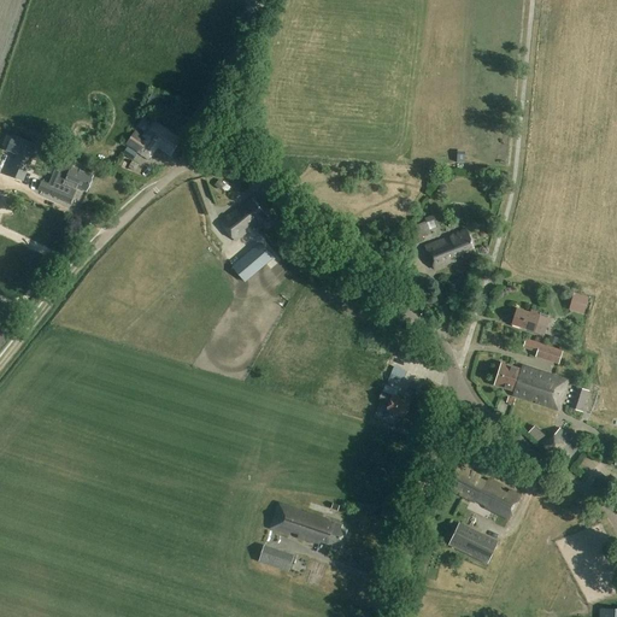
[(159,112),(164,101),(152,97),(147,107),(159,112)]
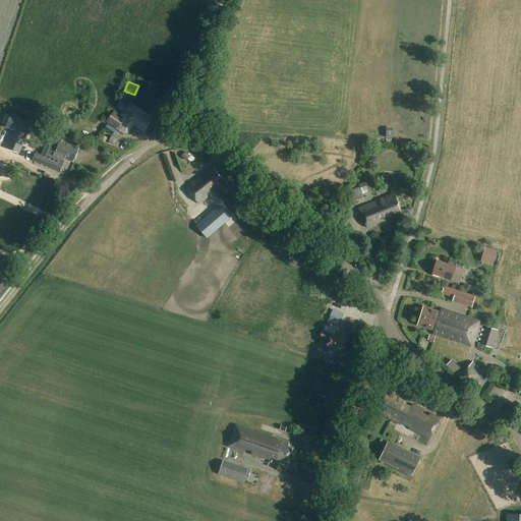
[(107,122),(117,128),(125,134),(133,124),(143,131),(153,119),(128,102),(119,114),(124,118),(123,119),(117,115),(118,113),(115,111),(107,122)]
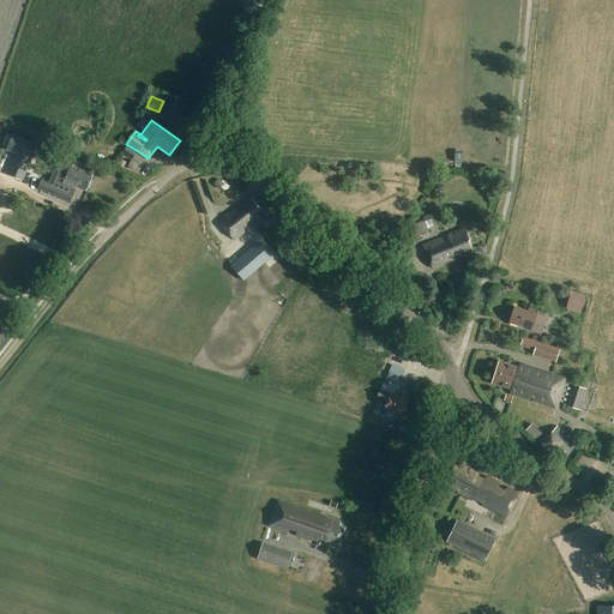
[(124,136),(130,125),(121,121),(116,131),(124,136)]
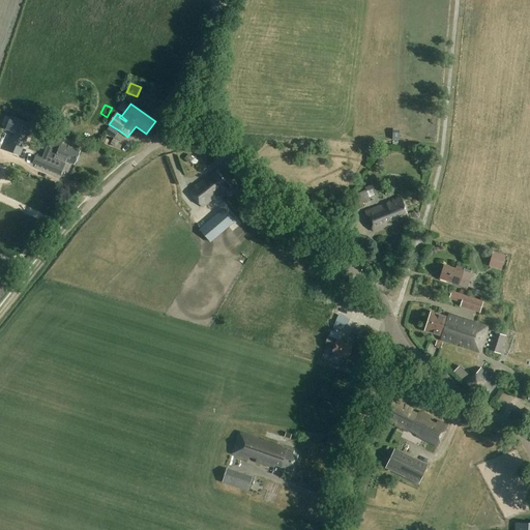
[(12,138),(22,143),(28,128),(29,129),(30,126),(10,117),(5,126),(16,130),(12,138)]
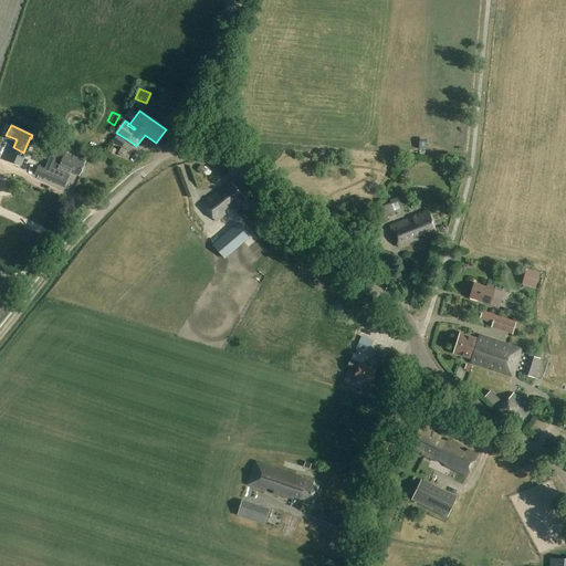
[(122,147),(126,142),(117,135),(113,140),(122,147)]
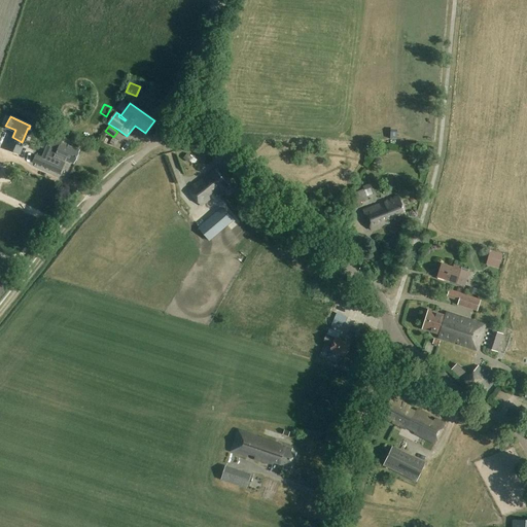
[(50,136),(41,156),(64,167),(66,161),(74,164),(79,150),(61,143),(62,141),(50,136)]
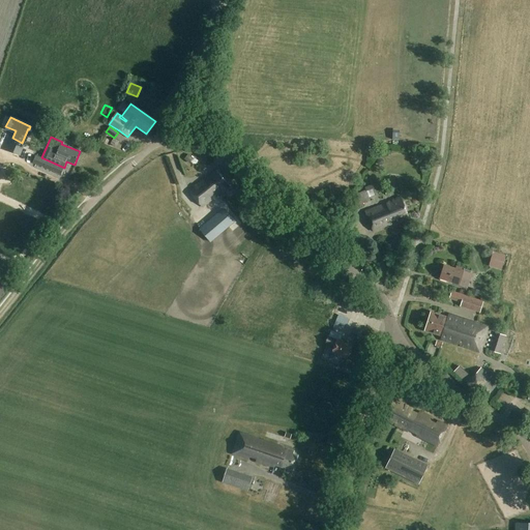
[(105,149),(108,155),(117,151),(114,145),(105,149)]
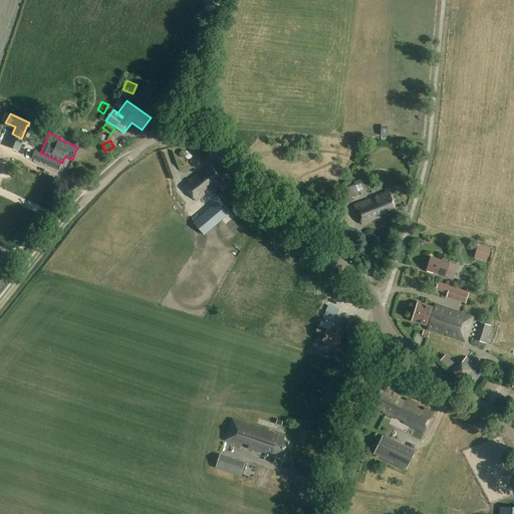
[(183,159),(186,156),(187,154),(185,152),(183,150),(179,155),(183,159)]
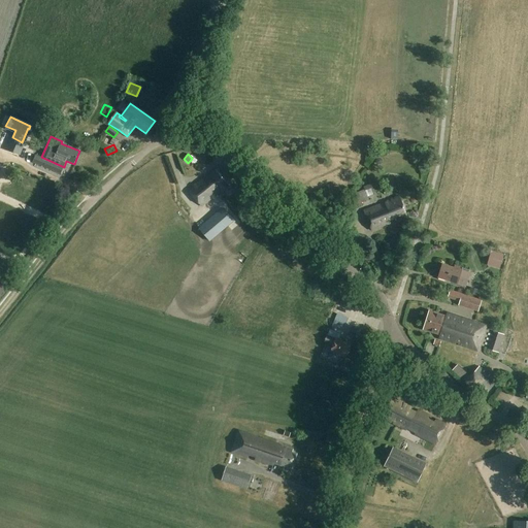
[(61,174),(64,167),(41,157),(36,155),(33,162),(61,174)]
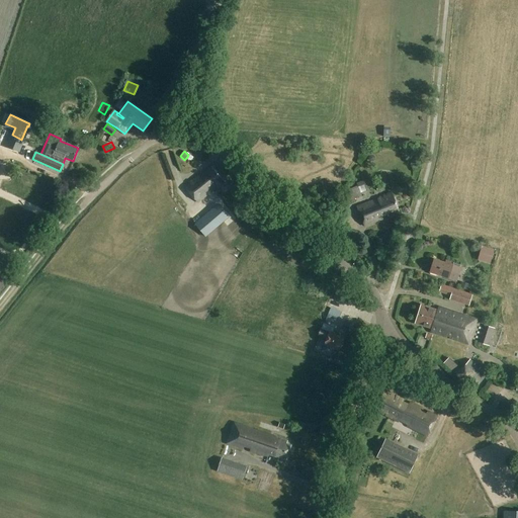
[(218,189),(225,184),(221,179),(222,179),(211,167),(204,172),(206,175),(201,178),(199,175),(185,187),(197,201),(216,186),(218,189)]
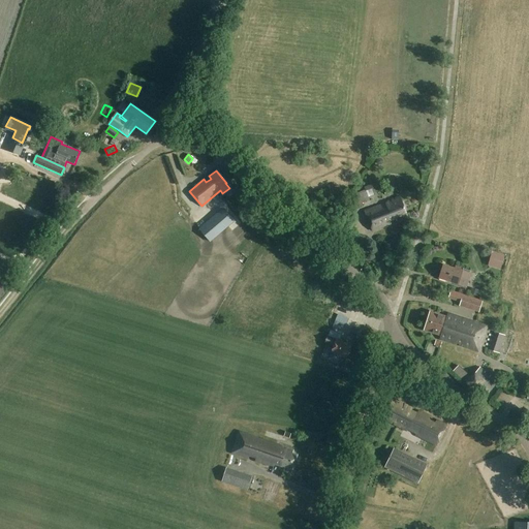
[(358,210),(363,207),(362,204),(370,200),(365,190),(356,193),(358,195),(352,197),(358,210)]
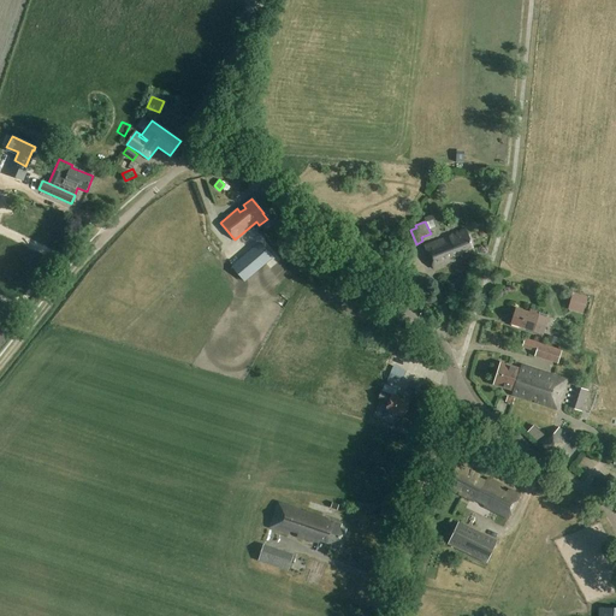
[(461,256),(473,252),(465,230),(450,236),(451,237),(425,248),(433,270),(455,260),(454,258),(461,255),(461,256)]
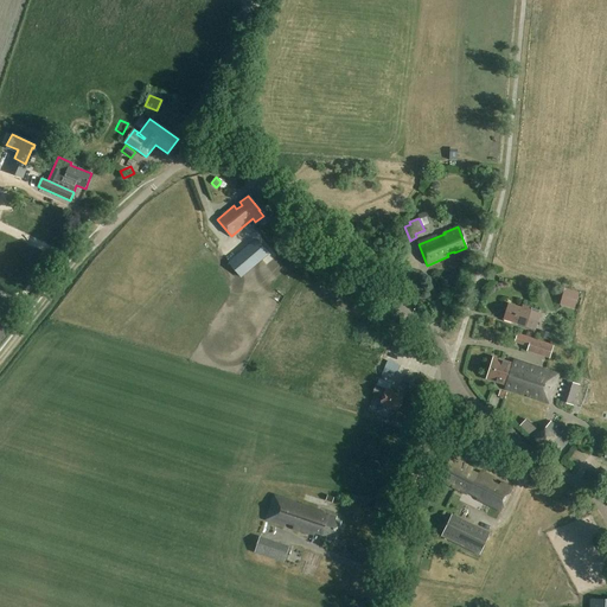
[(230,259),(243,275),(268,254),(255,237),(235,254),(230,259)]
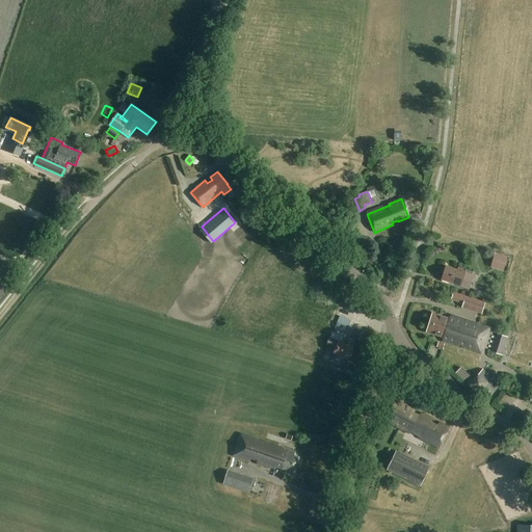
[(494,253),(491,262),(504,265),(507,256),(494,253)]
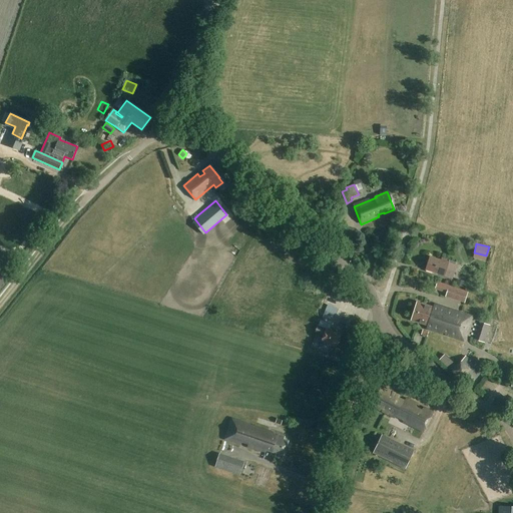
[(425,269),(444,276),(453,279),(458,264),(448,261),(441,259),(441,261),(429,257),(425,269)]
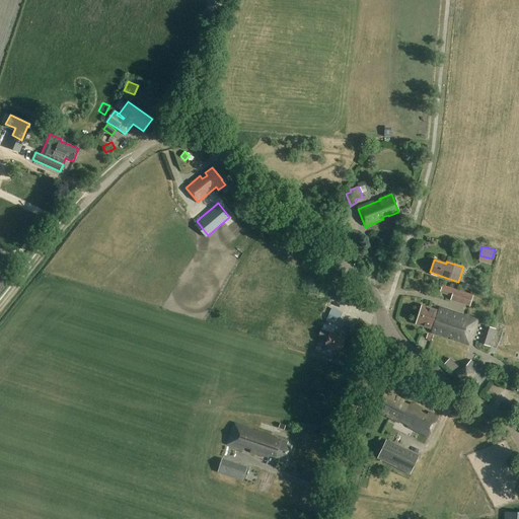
[(452,296),(451,300),(469,306),(473,295),(454,289),(452,296)]
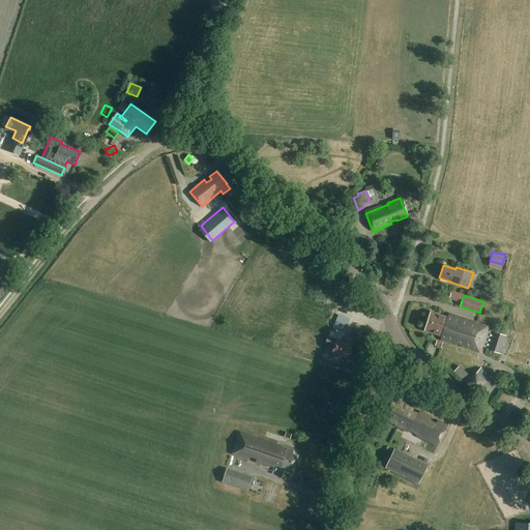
[(480,326),(451,317),(451,319),(446,317),(432,312),(425,330),(442,336),(440,340),(472,351),(478,353),(481,344),(483,335),(484,335),(487,328),(480,326)]
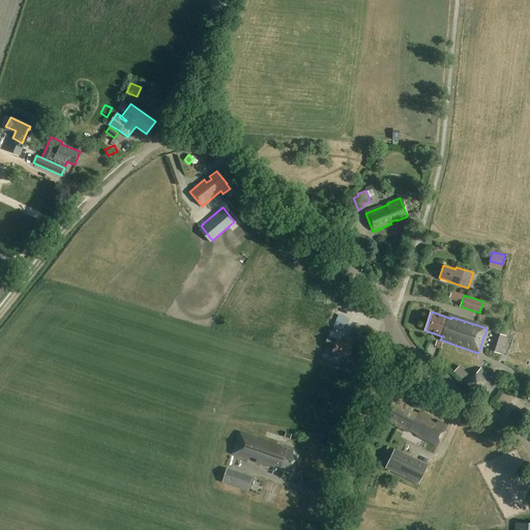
[(339,315),(333,327),(343,331),(348,319),(339,315)]
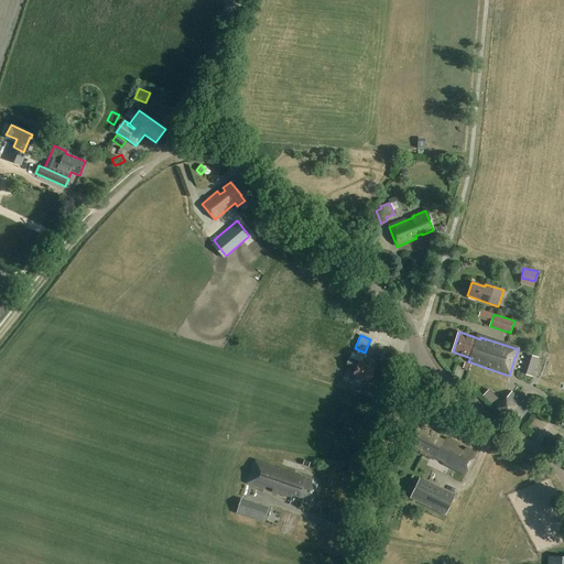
[(531,376),(537,357),(528,355),(521,372),(531,376)]
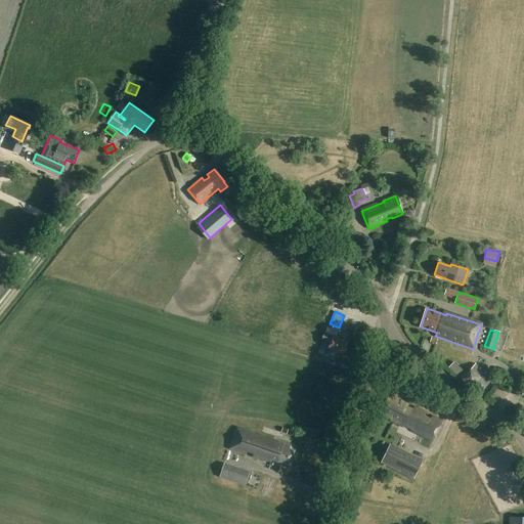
[(323,334),(321,340),(330,343),(328,350),(342,355),(346,342),(323,334)]
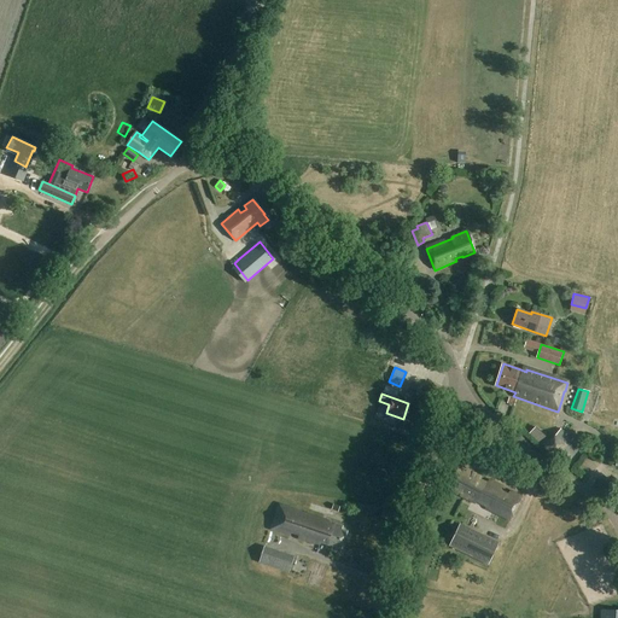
[(546,447),(566,465),(582,447),(573,438),(571,441),(565,436),(567,433),(561,429),(552,439),(546,447)]
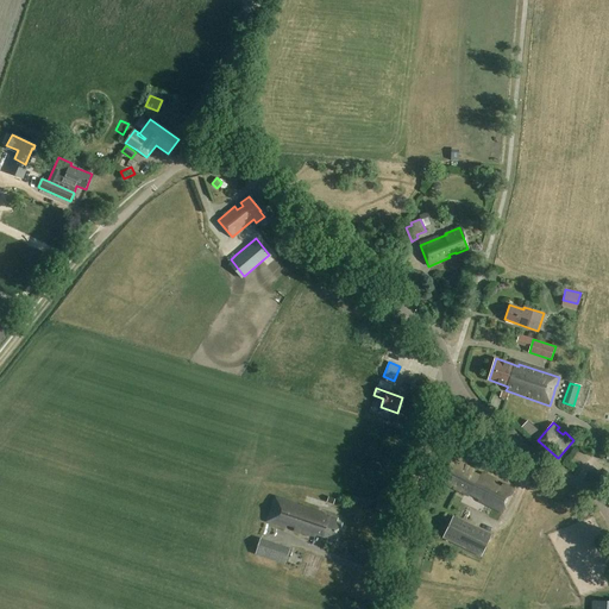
[(528,433),(534,438),(541,431),(535,425),(528,433)]
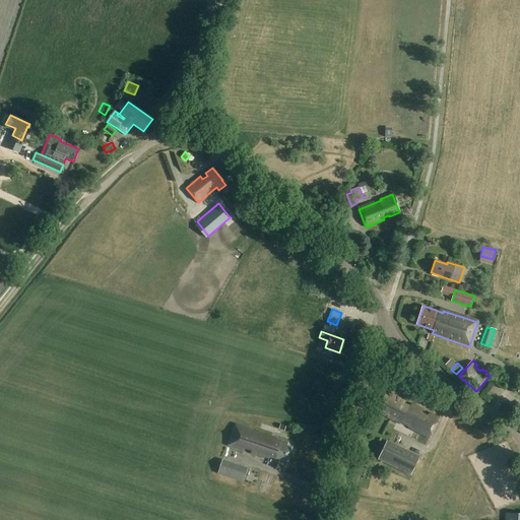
[(387,391),(376,411),(400,424),(400,423),(408,427),(408,428),(429,438),(431,433),(435,435),(437,430),(434,429),(439,417),(430,412),(428,415),(421,412),(424,409),(411,403),(409,406),(403,403),(405,400),(387,391)]
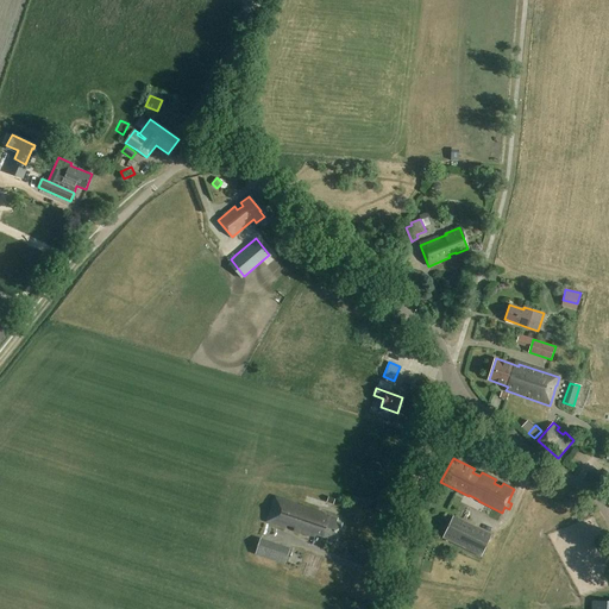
[(334,540),(340,522),(334,521),(336,518),(275,496),(267,520),(309,535),(311,533),(314,534),(314,533),(334,540)]
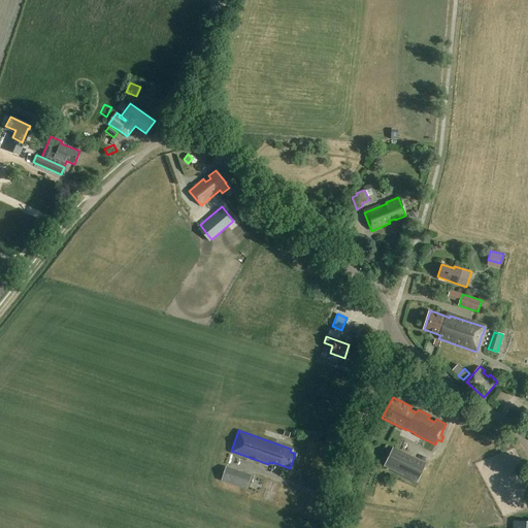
[(418,483),(427,463),(393,448),(384,467),(418,483)]
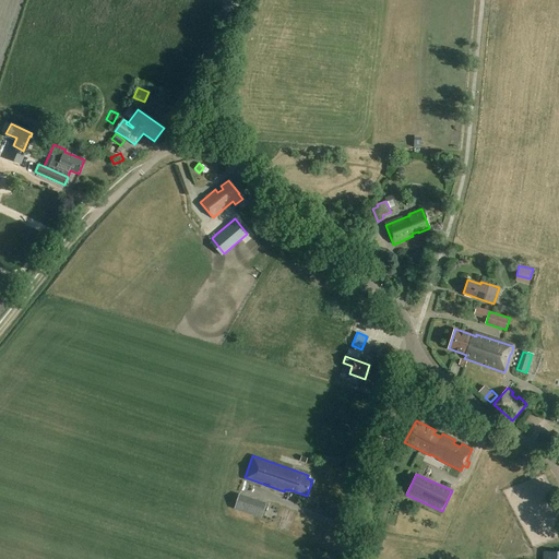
[(216,516),(245,522),(248,507),(221,500),(216,516)]
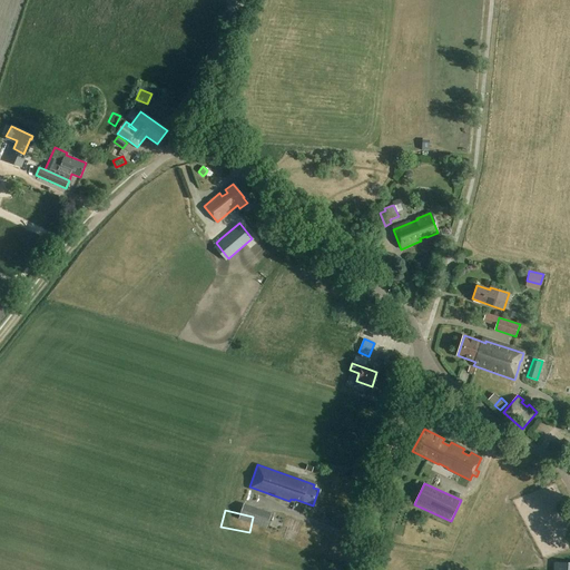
[(257,526),(266,529),(272,513),(263,510),(257,526)]
